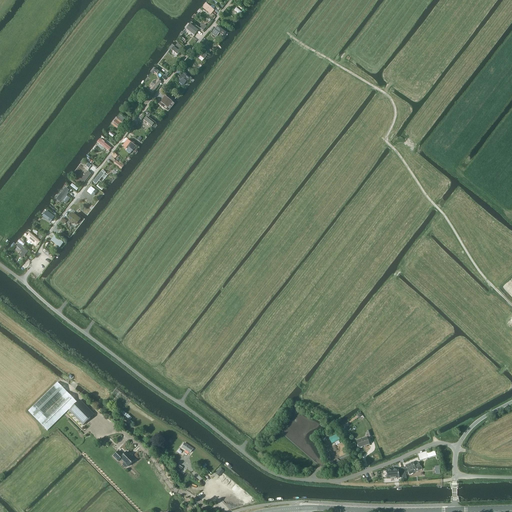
[(205,9),(212,15),(215,11),(209,5),(205,9)]
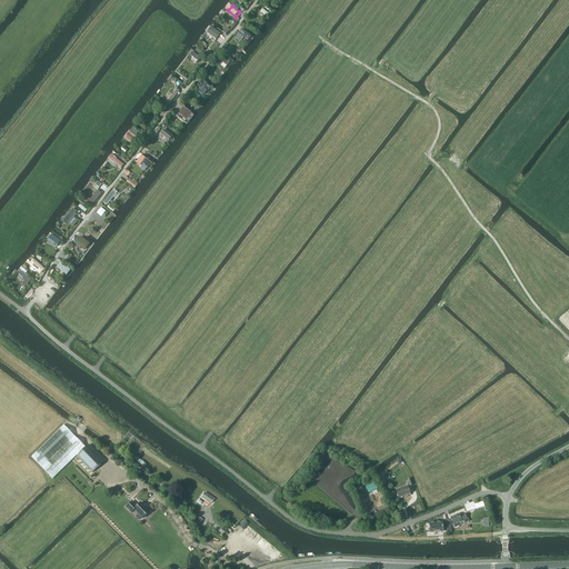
[(270,19),(272,15),(263,9),(261,12),(270,19)]
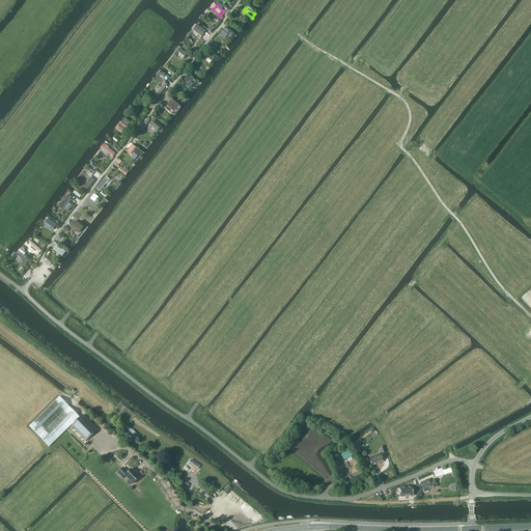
[(226,28),(220,35),(224,38),(227,34),(231,37),(232,36),(233,35),(233,34),(234,34),(226,28)]
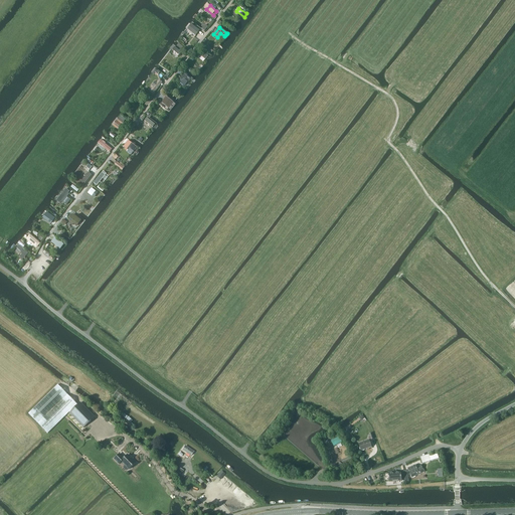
[(172,51),(179,57),(182,53),(176,47),(172,51)]
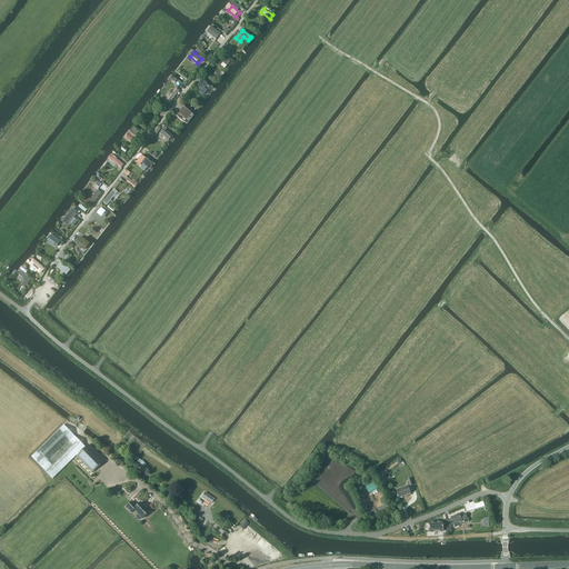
[(229,67),(233,62),(229,59),(226,56),(221,61),(229,67)]
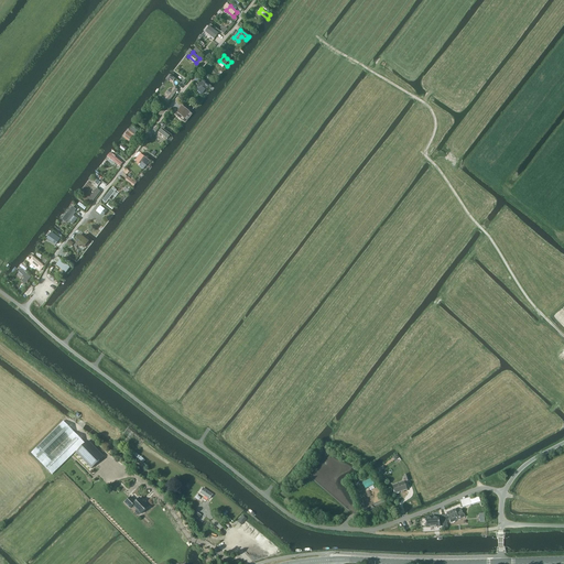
[(162,101),(167,105),(180,90),(174,86),(162,101)]
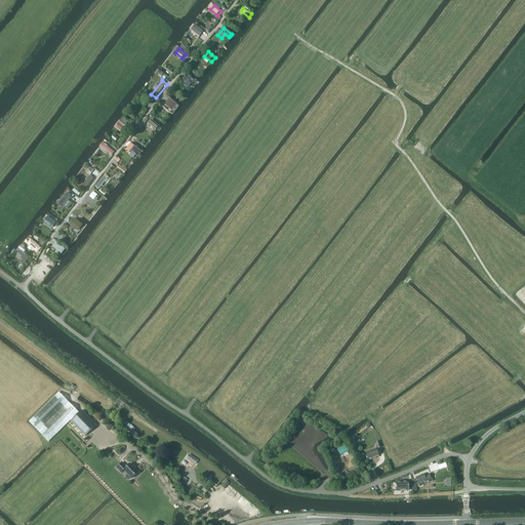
[(142,97),(139,101),(146,106),(148,103),(142,97)]
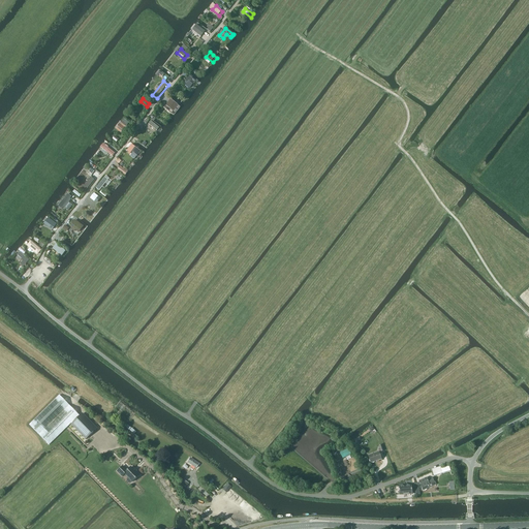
[(120,126),(129,132),(132,128),(123,122),(120,126)]
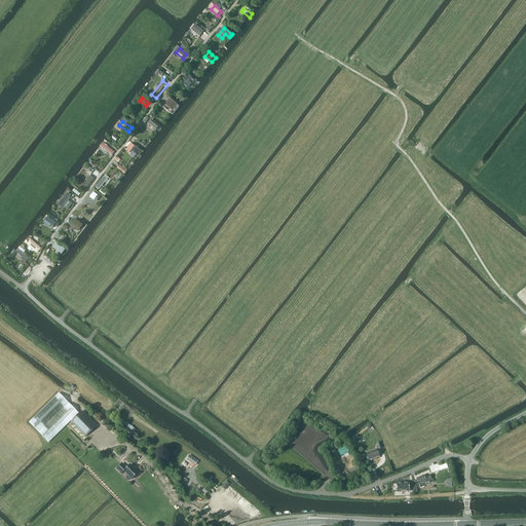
[(160,127),(151,121),(148,124),(158,132),(160,127)]
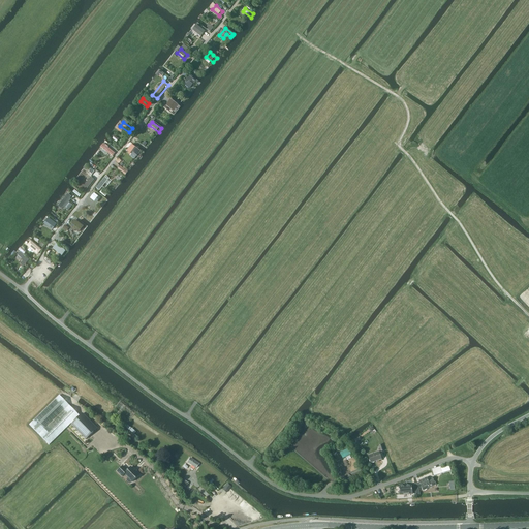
[(101,148),(114,157),(118,153),(105,143),(101,148)]
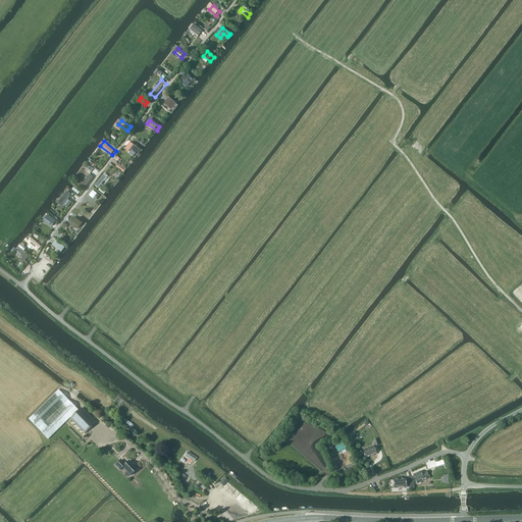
[(142,151),(132,143),(127,148),(139,156),(140,153),(142,151)]
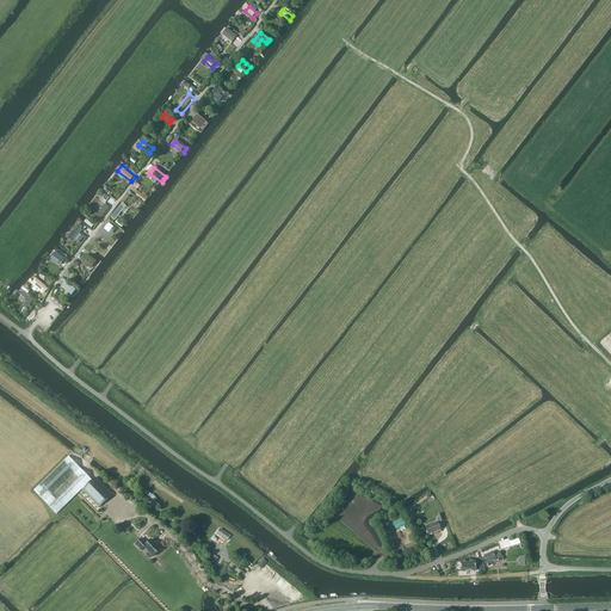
[(100,204),(107,210),(112,204),(104,198),(100,204)]
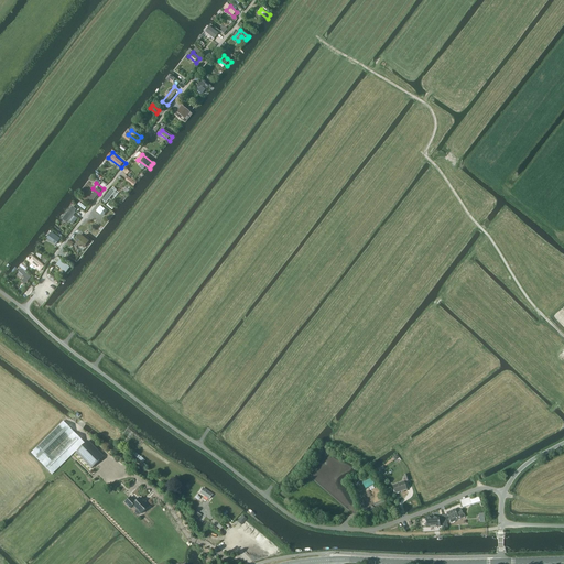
[(62,220),(68,225),(80,209),(74,205),(62,220)]
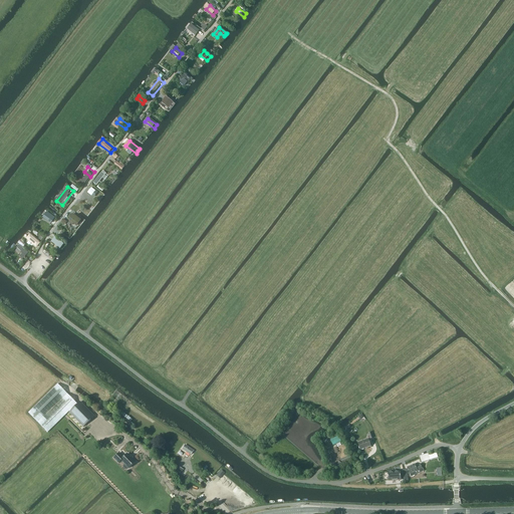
[(95,202),(100,197),(93,190),(88,196),(95,202)]
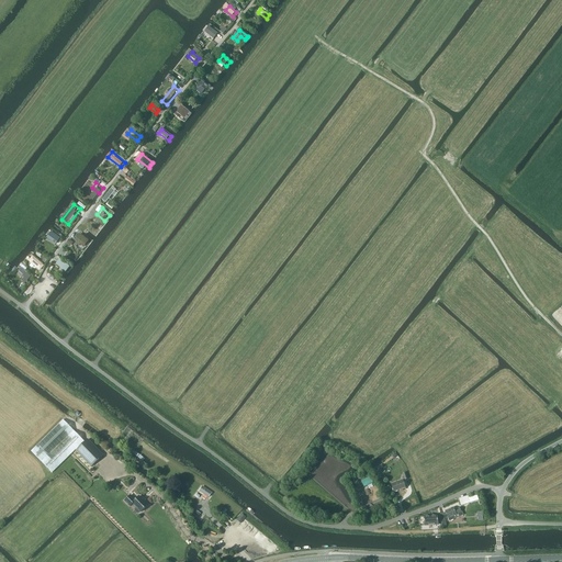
[(47,237),(57,245),(62,238),(52,232),(47,237)]
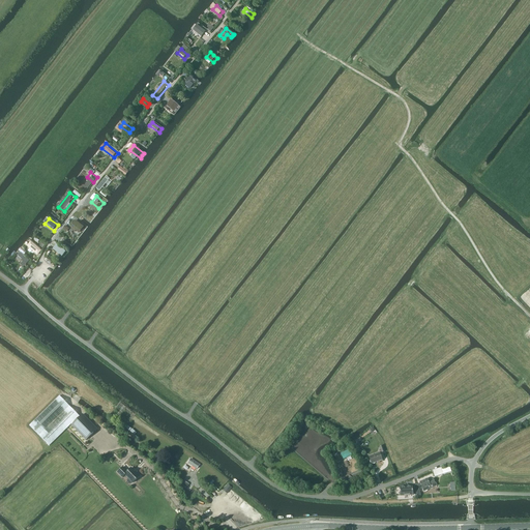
[(82,232),(84,228),(77,223),(75,226),(82,232)]
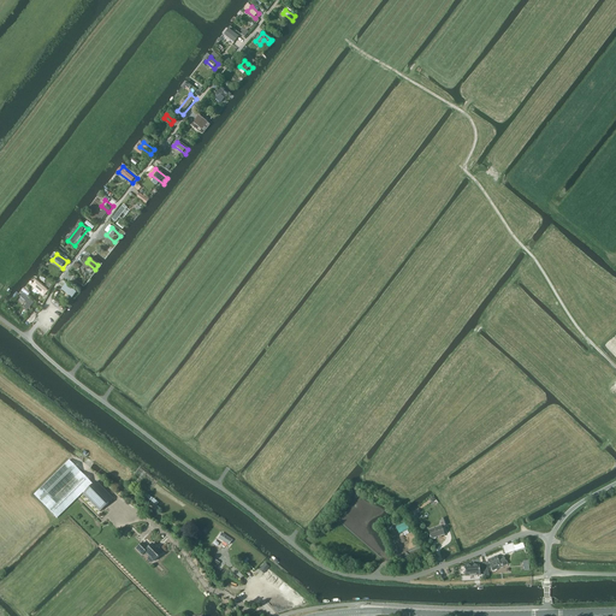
[(36,280),(31,286),(46,298),(51,291),(36,280)]
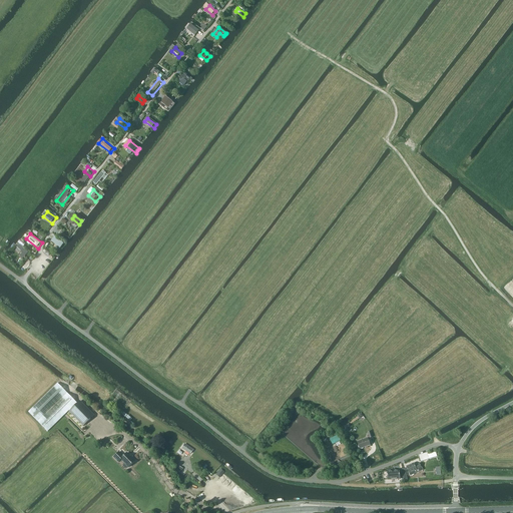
[(63,244),(54,237),(51,240),(60,247),(63,244)]
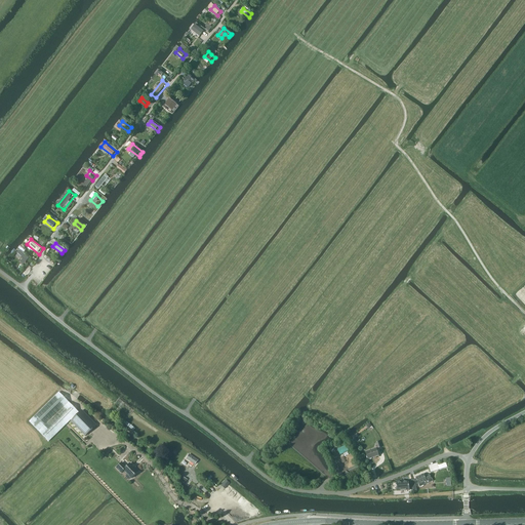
[(49,441),(79,412),(59,392),(30,421),(49,441)]
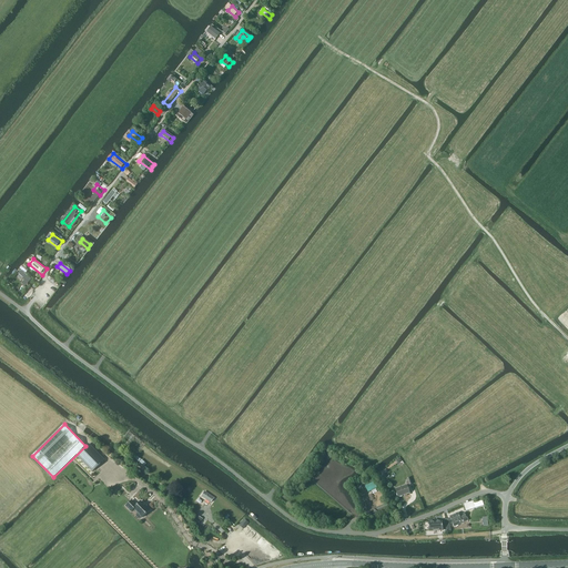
[(92,472),(104,460),(89,444),(77,455),(92,472)]
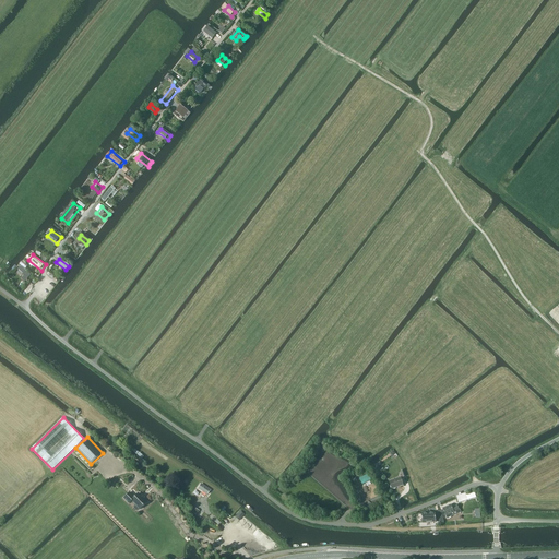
[(392,489),(403,485),(401,478),(390,482),(392,489)]
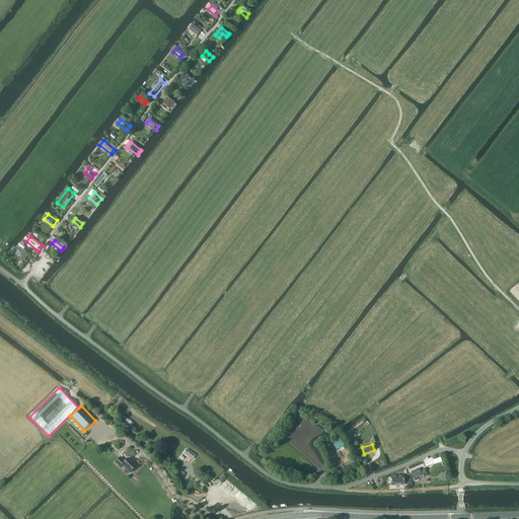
[(193,459),(195,456),(196,455),(188,449),(184,453),(193,459)]
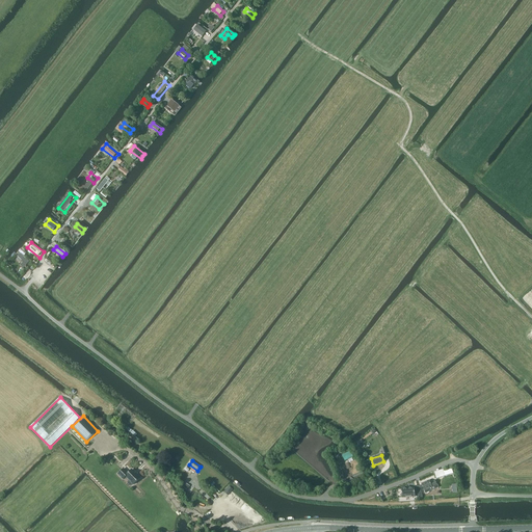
[(132,484),(133,485),(140,478),(132,470),(128,474),(124,469),(118,475),(123,480),(126,477),(129,481),(127,483),(130,486),(132,484)]
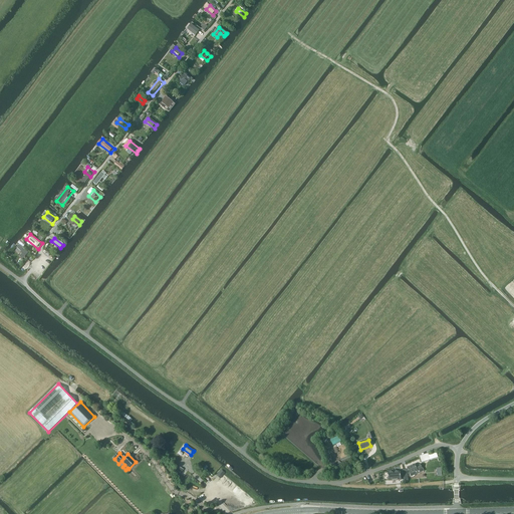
[(415,465),(408,468),(412,477),(419,474),(421,473),(424,471),(423,469),(421,465),(416,467),(415,465)]
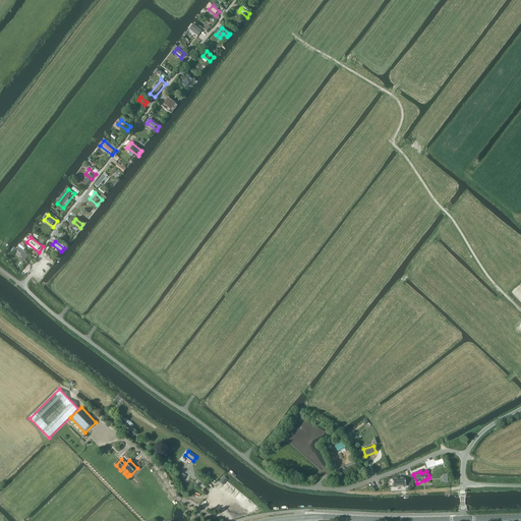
[(223,485),(228,479),(225,476),(220,482),(223,485)]
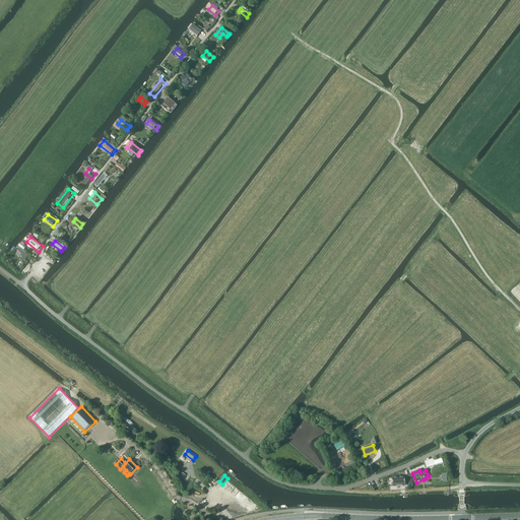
[(405,485),(405,477),(392,478),(393,486),(405,485)]
